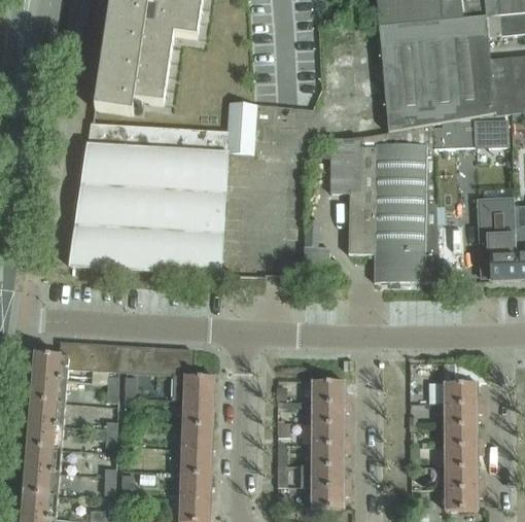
[(108,0),(93,107),(131,113),(133,99),(162,103),(172,33),(195,36),(200,0),(108,0)]
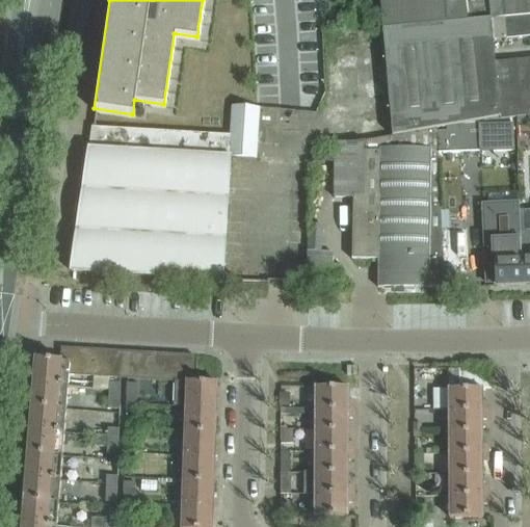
[(378,0),(380,25),(465,18),(462,0),(378,0)]
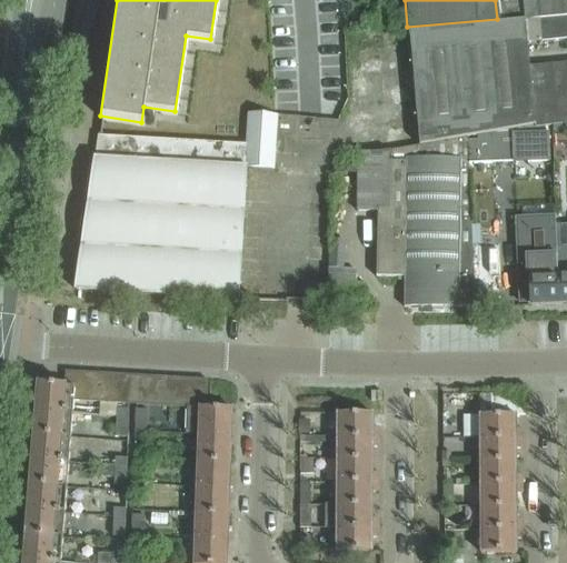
[(495,0),(497,19),(407,27),(416,140),(466,132),(547,122),(566,119),(566,58),(527,62),(523,17),(537,16),(539,38),(566,34),(566,0),(495,0)]
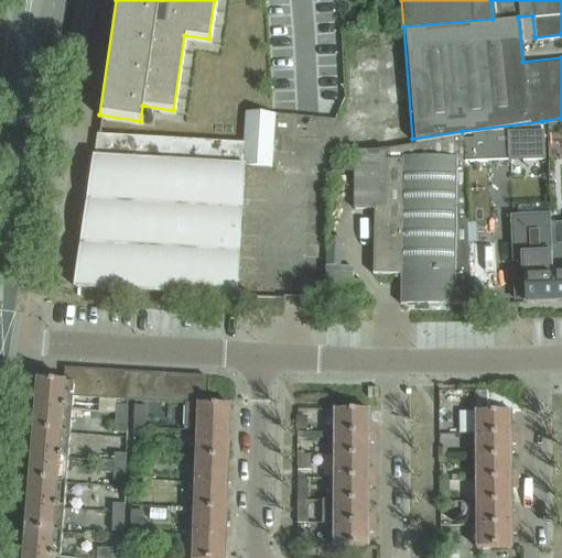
[(361,86),(361,119),(400,118),(400,85),(361,86)]
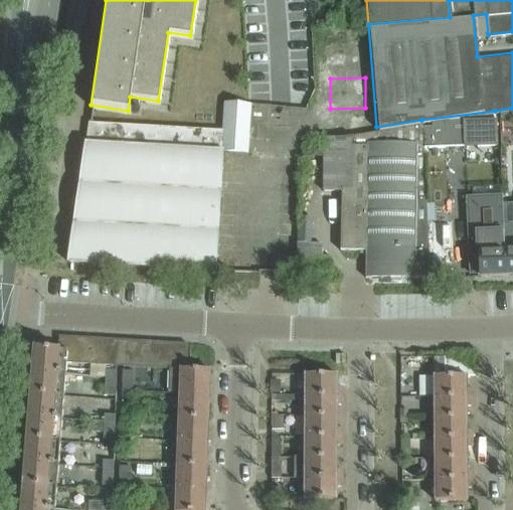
[(220,149),(246,151),(247,136),(250,101),(226,99),(222,99),(222,100),(220,127),(218,148),(220,149)]
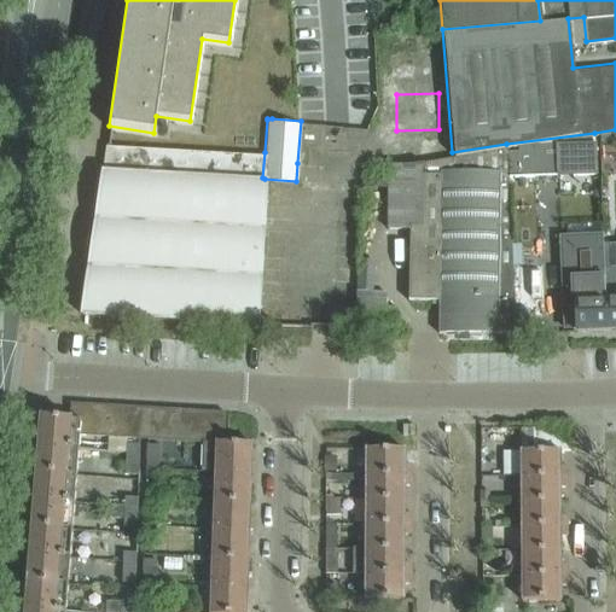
[(596,172),(594,133),(506,144),(507,173),(596,172)]
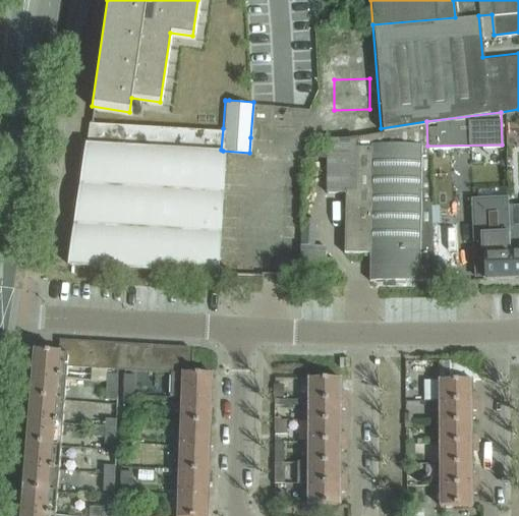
[(221,150),(223,128),(185,126),(133,124),(89,121),(68,262),(215,271),(223,151),(221,150)]
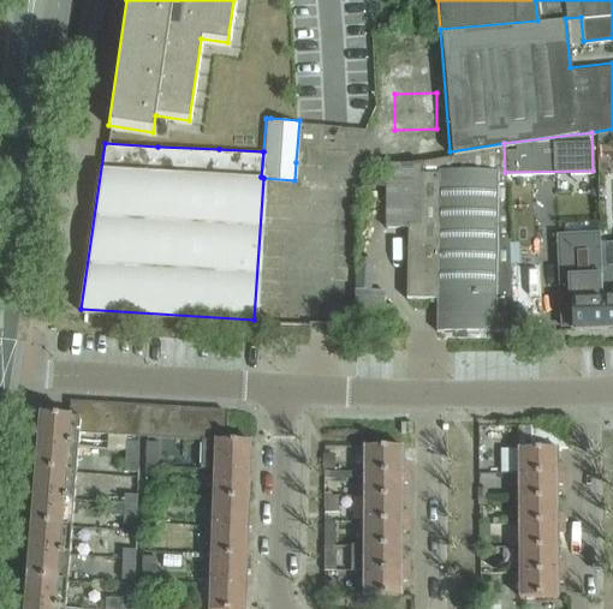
[(509,274),(505,172),(504,143),(450,151),(408,156),(408,161),(384,160),(384,163),(363,163),(363,183),(384,183),(384,224),(406,225),(404,294),(434,294),(434,328),(511,328),(511,324),(509,274)]
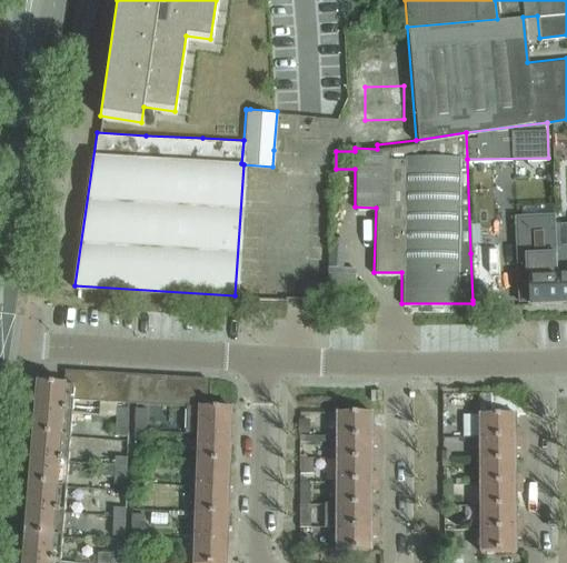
[(553,213),(514,214),(518,298),(527,298),(527,301),(557,300),(553,213)]
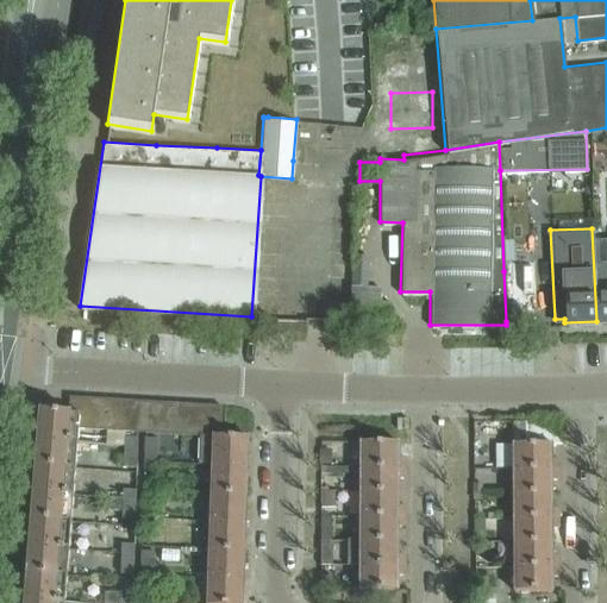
[(606,236),(592,237),(596,321),(606,320),(606,236)]
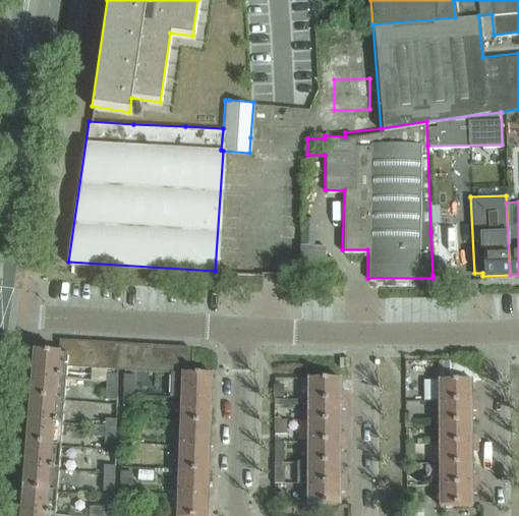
[(299,242),(298,274),(322,275),(324,243),(312,242),(313,217),(300,217),(299,242)]
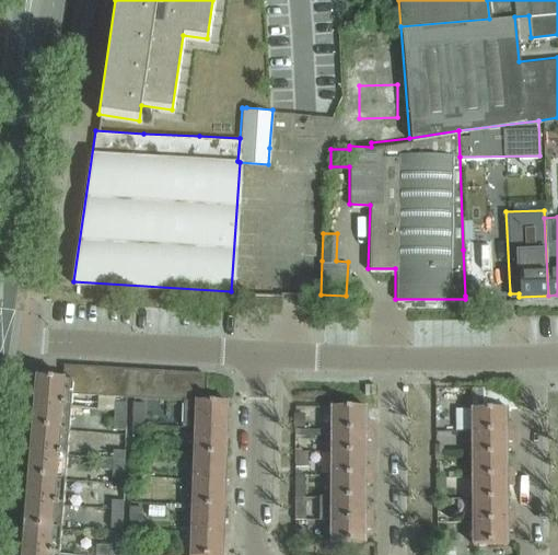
[(489,249),(463,250),(465,296),(491,295),(489,249)]
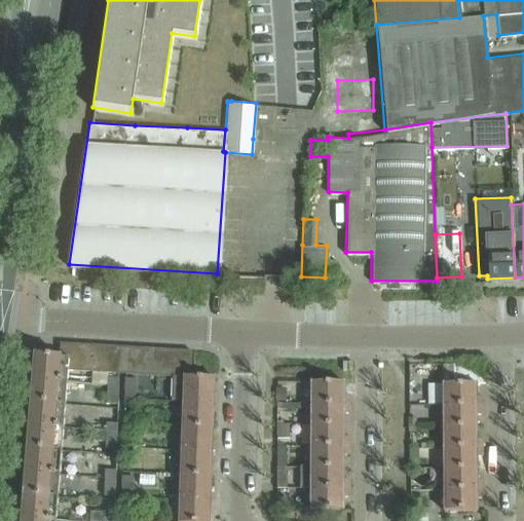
[(78,367),(79,341),(60,340),(58,352),(59,354),(68,355),(67,367),(78,367)]
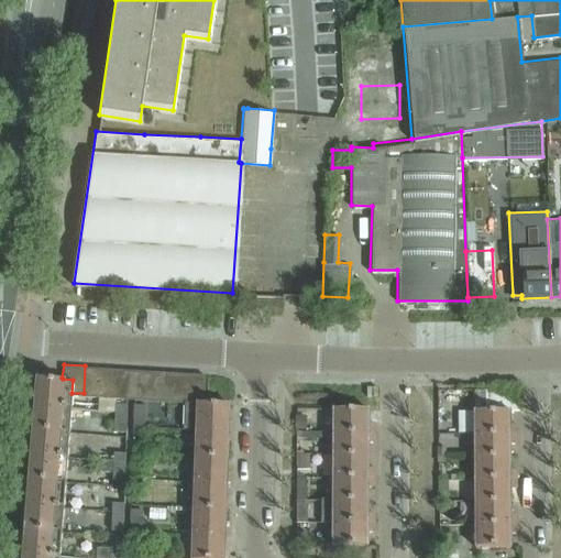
[(98,394),(99,367),(85,365),(84,393),(98,394)]
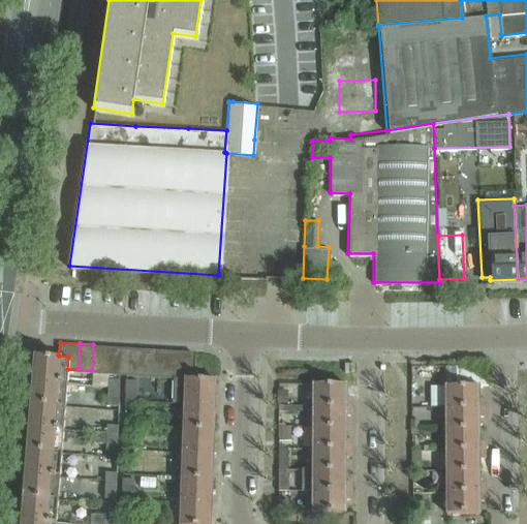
[(104,371),(106,344),(93,344),(92,370),(104,371)]
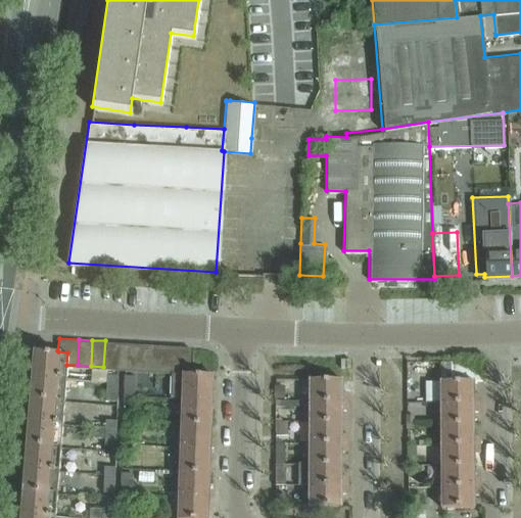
[(116,367),(119,341),(105,340),(103,367),(116,367)]
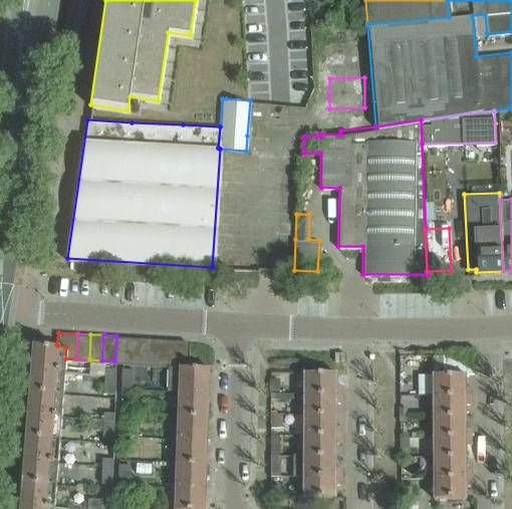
[(133,362),(135,336),(122,335),(120,361),(133,362)]
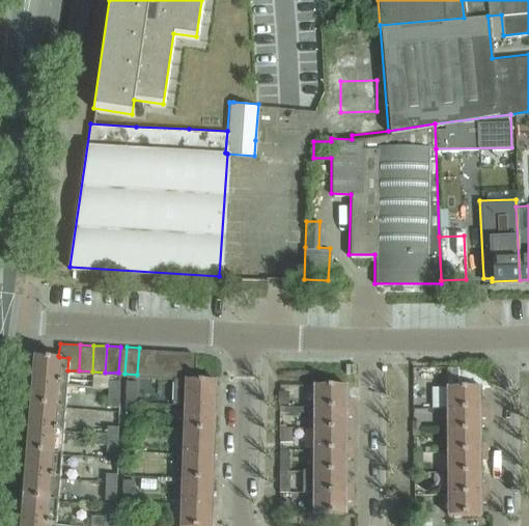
[(150,375),(151,349),(139,348),(137,375),(150,375)]
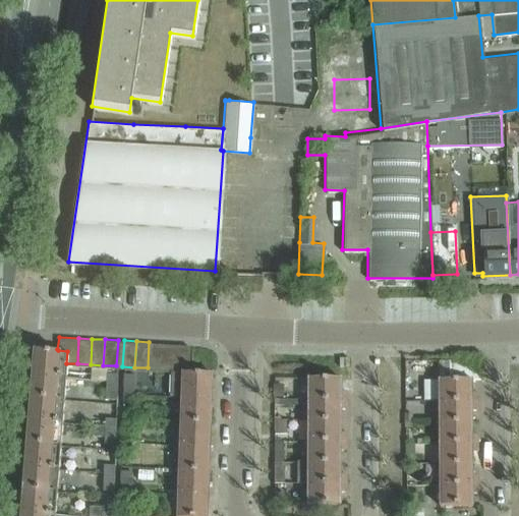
[(160,368),(162,343),(149,342),(148,367),(160,368)]
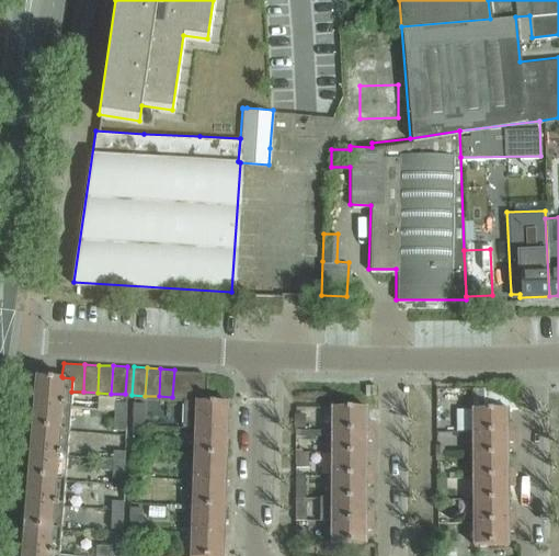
[(186,398),(187,370),(174,370),(172,397),(183,398),(186,398)]
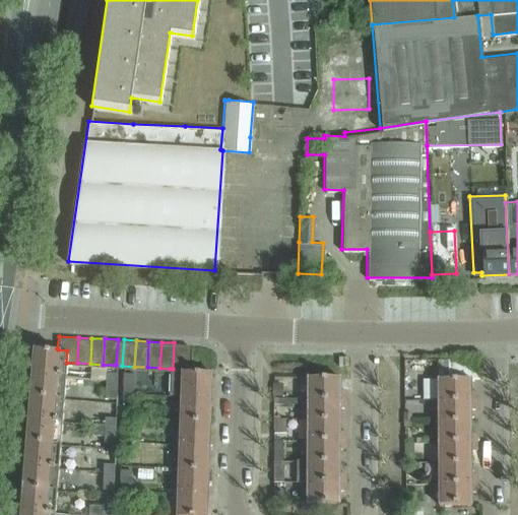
[(186,370),(186,343),(174,342),(173,369),(186,370)]
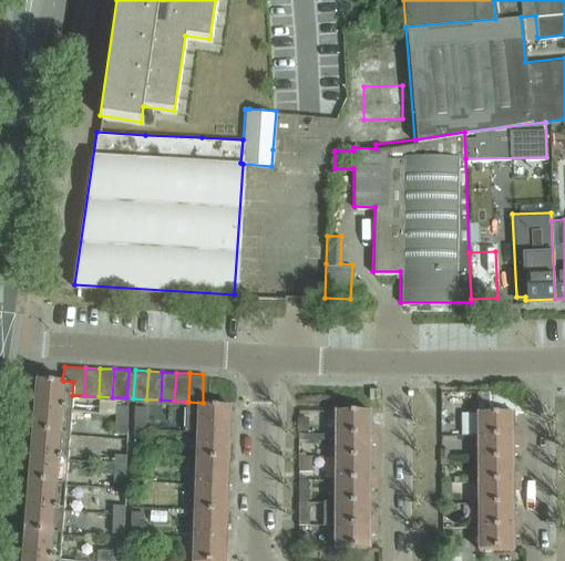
[(63,381),(62,380),(36,377),(34,392),(37,392),(36,404),(71,407),(72,395),(73,382),(63,381)]
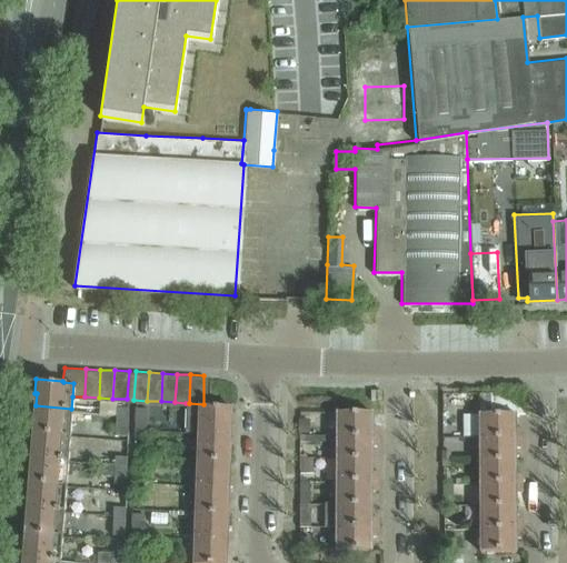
[(490,391),(490,411),(477,411),(477,435),(519,435),(519,425),(514,425),(514,411),(521,411),(521,390),(490,391)]
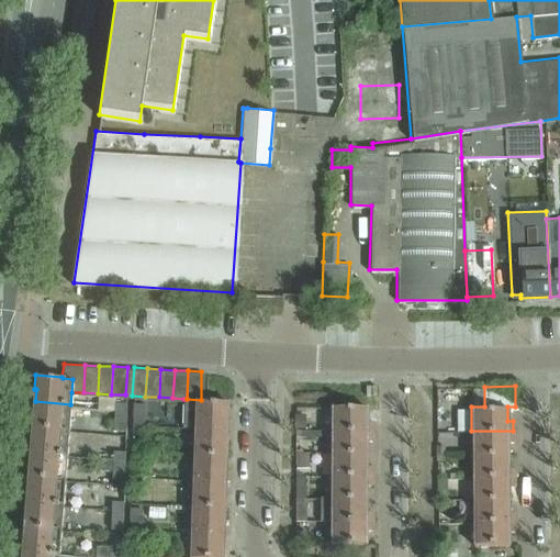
[(183,399),(182,425),(194,426),(226,426),(227,400),(201,400),(187,399),(183,399)]
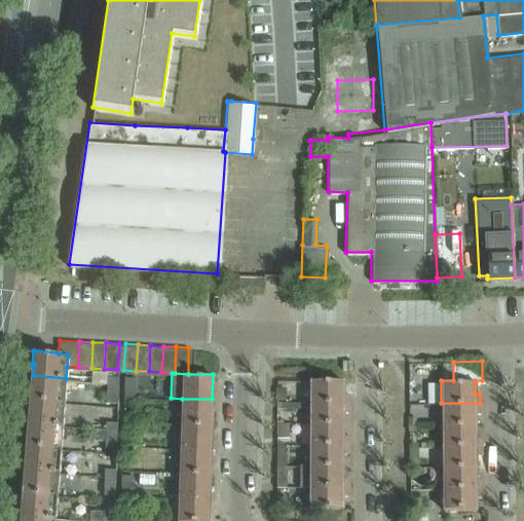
[(64,401),(66,378),(33,375),(32,386),(30,385),(29,398),(64,401)]
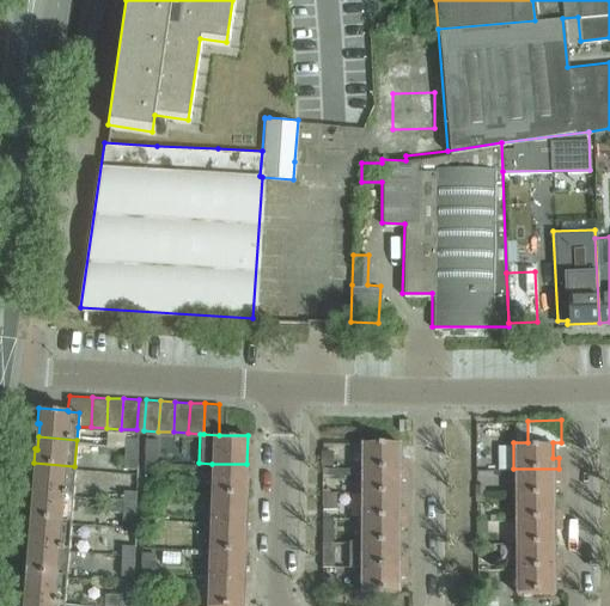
[(156,436),(145,436),(144,436),(144,451),(156,451),(156,436)]
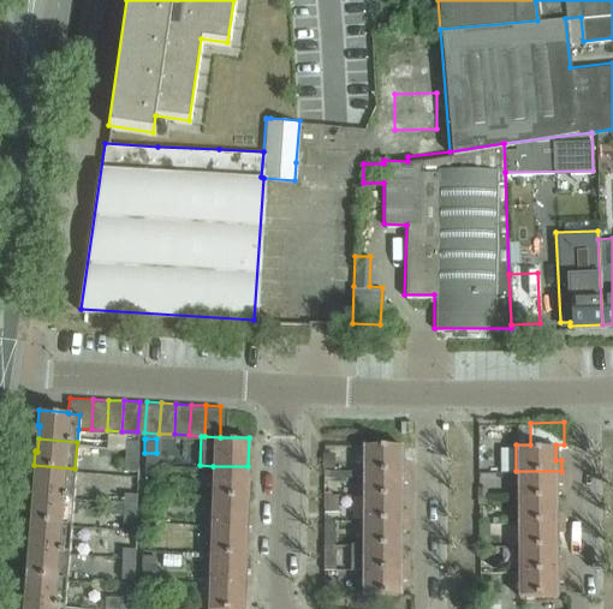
[(400,459),(400,443),(362,443),(362,470),(408,469),(408,459),(400,459)]
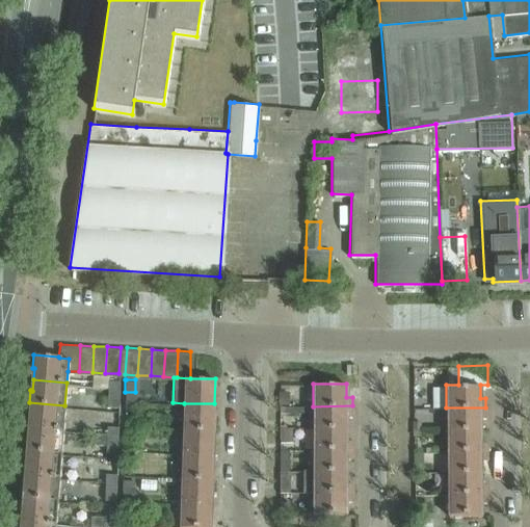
[(107,392),(107,404),(117,405),(117,392),(118,386),(107,385),(107,392)]
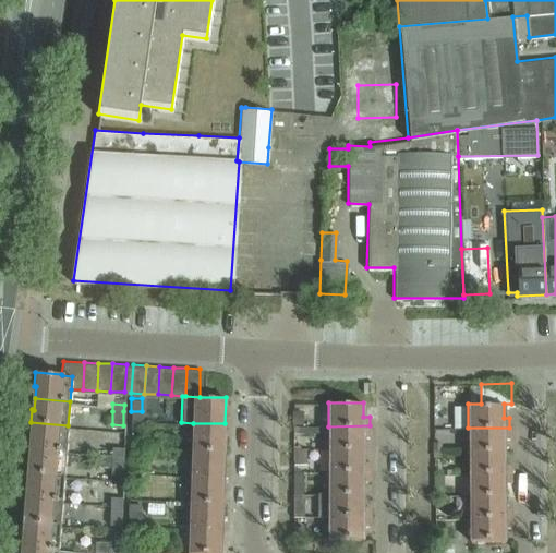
[(141,425),(142,411),(131,411),(130,425),(141,425)]
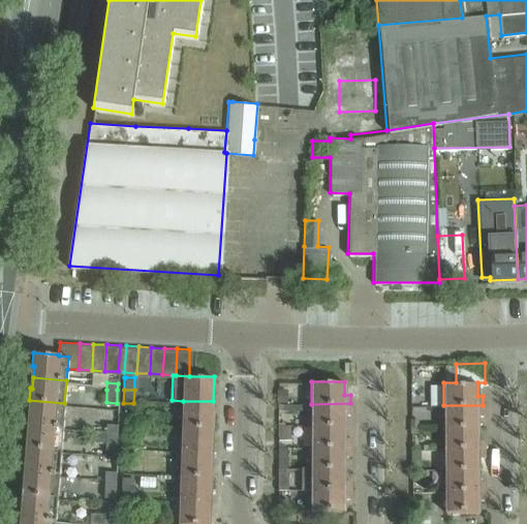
[(62,427),(64,403),(29,400),(28,412),(30,412),(29,424),(62,427)]
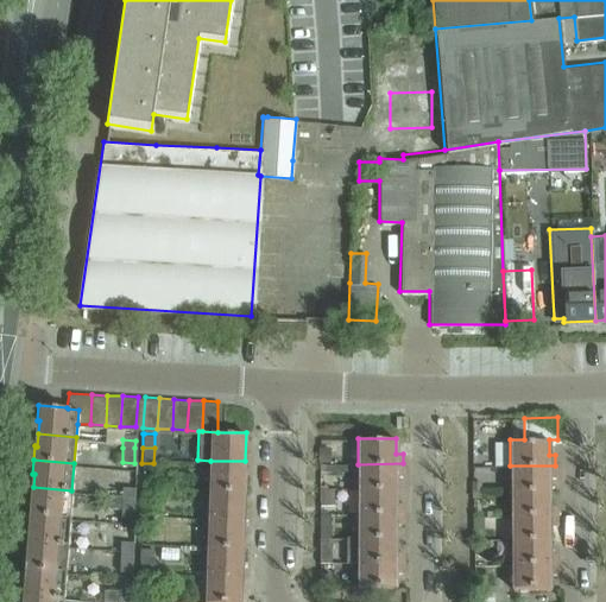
[(245,489),(245,461),(210,461),(210,489),(245,489)]
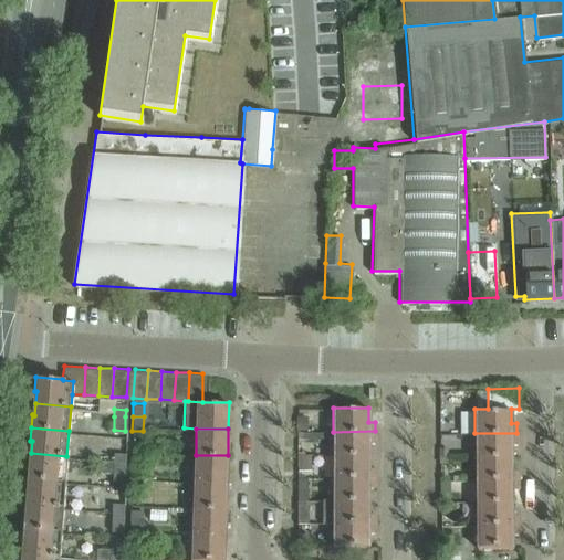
[(375,441),(375,431),(333,432),(333,454),(369,454),(368,441),(375,441)]
